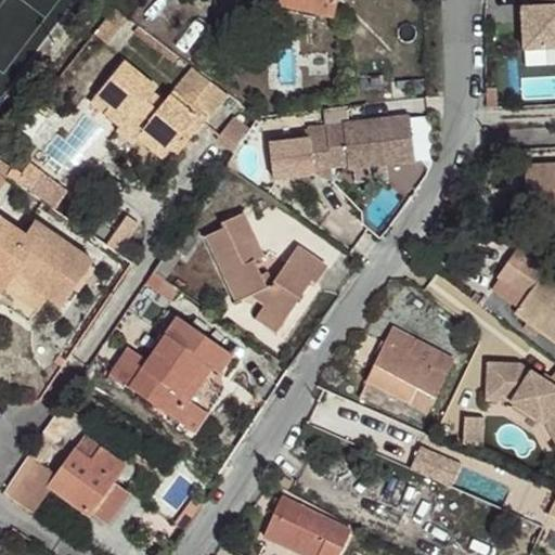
[(285,0),(272,0),(271,8),(315,17),(315,14),(318,7),(285,0)]
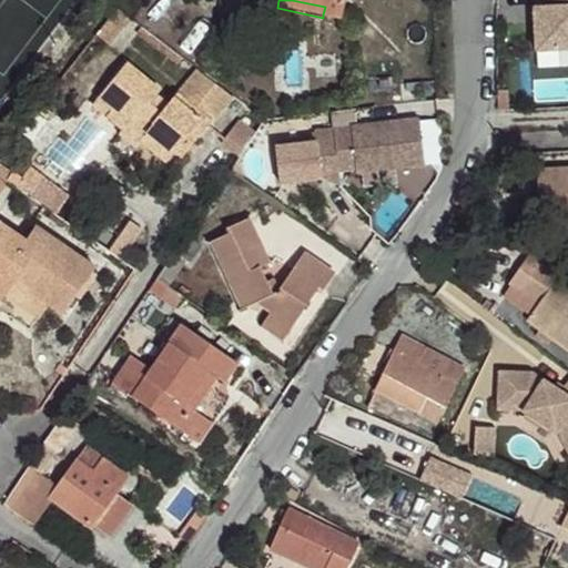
[(345,0),(292,0),(325,7),(323,14),(342,18),(345,0)]
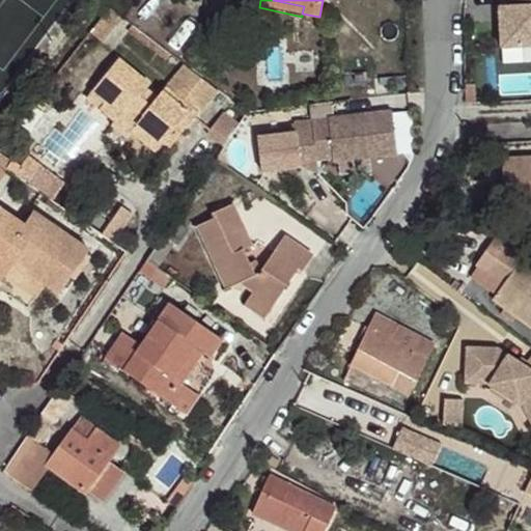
[(530,0),(519,0),(520,5),(508,6),(500,6),(501,47),(530,46),(530,0)]
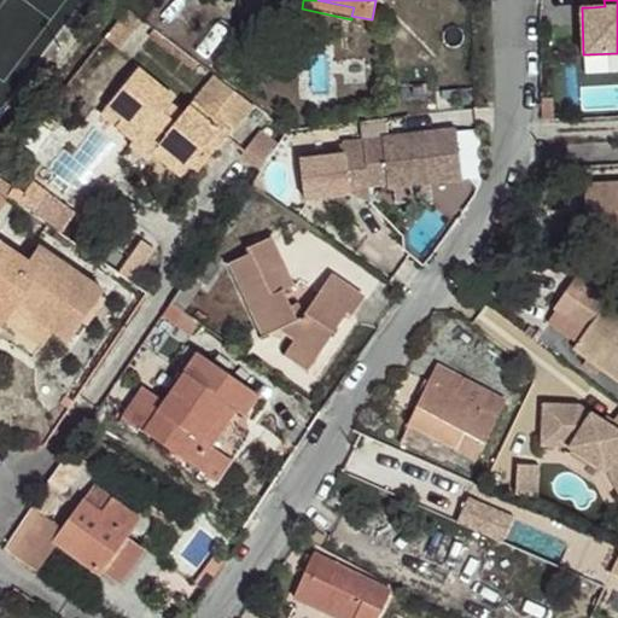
[(143,21),(128,10),(106,38),(121,50),(143,21)]
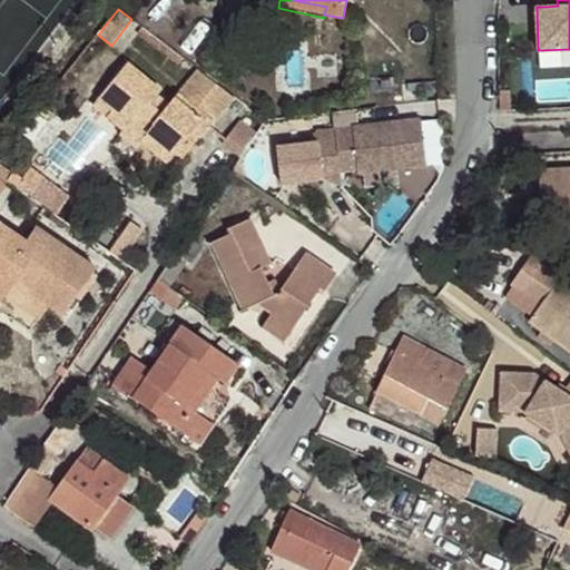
[(569,49),(538,50),(539,67),(569,66),(569,49)]
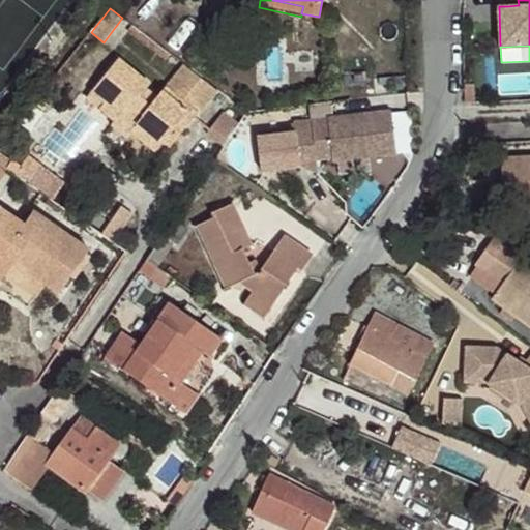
[(150,85),(118,58),(91,92),(104,104),(99,109),(115,121),(129,104),(144,115),(137,124),(162,145),(175,128),(180,135),(217,90),(185,65),(163,92),(163,91),(156,97),(150,107),(140,97),(146,89),(150,85)]
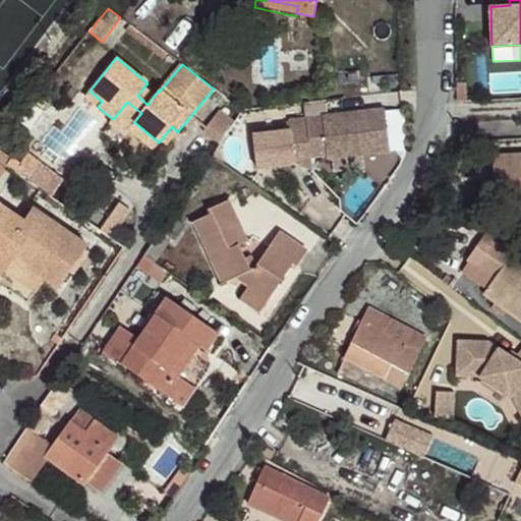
[(154,96),(143,88),(137,96),(148,105),(154,96)]
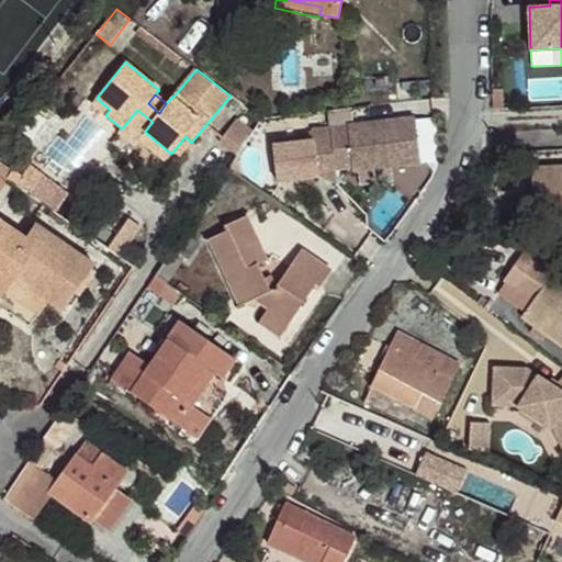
[(110,110),(97,98),(91,104),(105,115),(110,110)]
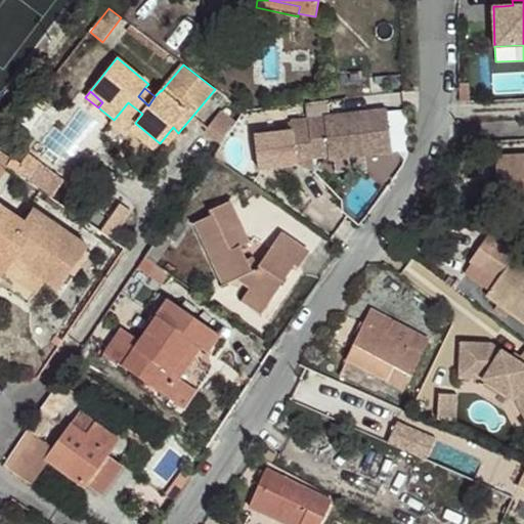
[(311,151),(312,159),(329,158),(329,161),(334,160),(364,156),(392,153),(387,110),(324,117),(322,101),(305,103),(308,119),(311,151)]
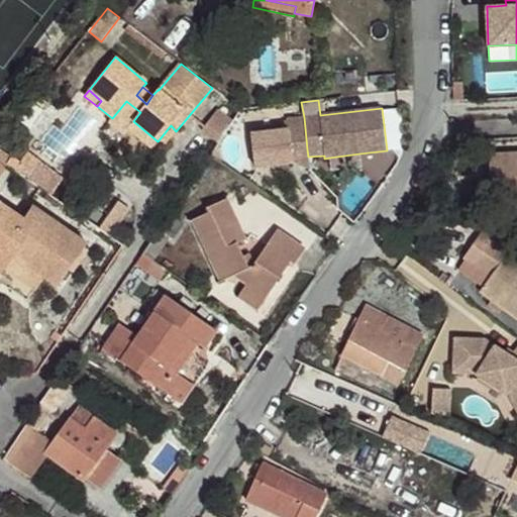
[(158,141),(133,121),(140,112),(126,101),(112,118),(111,118),(108,121),(147,154),(158,141)]
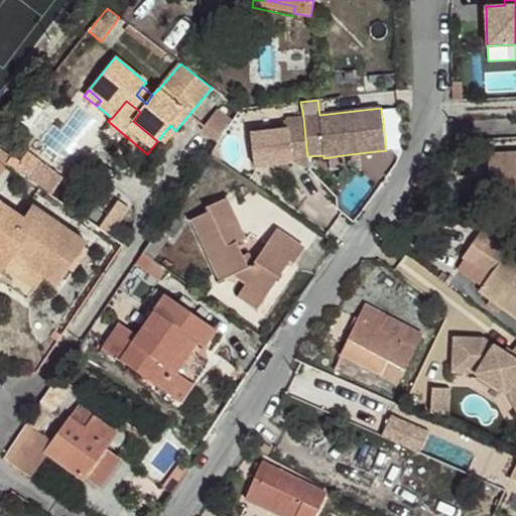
[(232,121),(218,108),(202,130),(218,142),(232,121)]
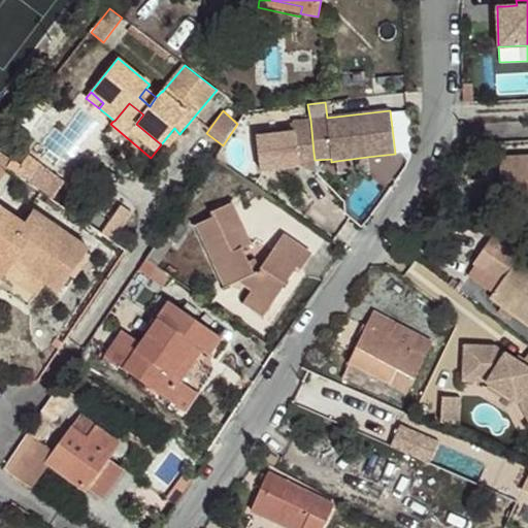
[(314,153),(310,120),(293,122),(294,131),(256,136),(260,171),(299,166),(299,162),(298,155),(314,153)]
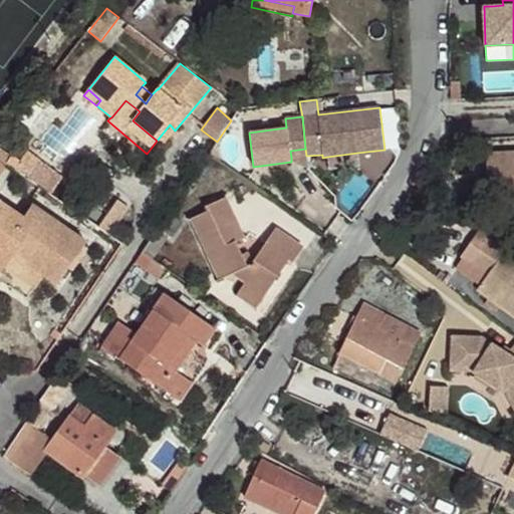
[(305,149),(290,151),(291,158),(306,156),(305,149)]
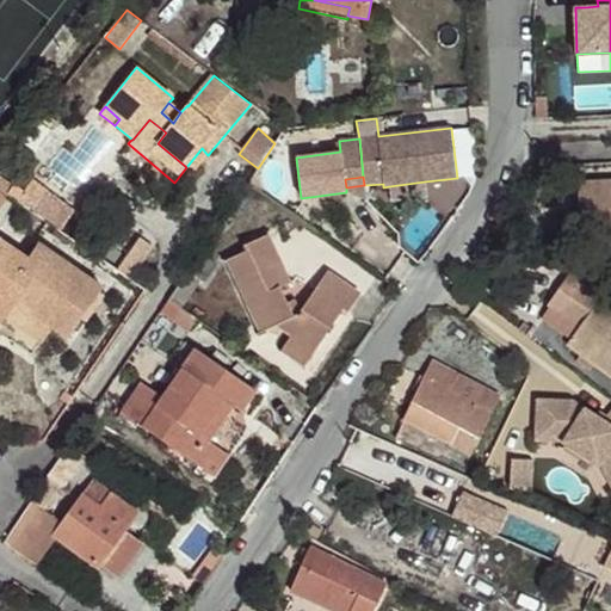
[(48,190),(34,179),(25,191),(18,186),(10,198),(31,213),(48,190)]
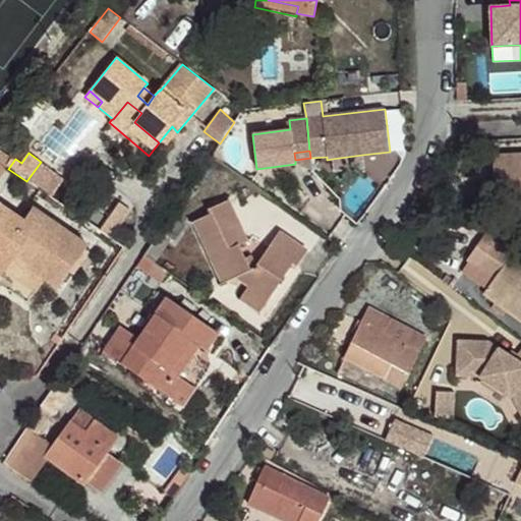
[(362,155),(332,159),(334,171),(364,168),(362,155)]
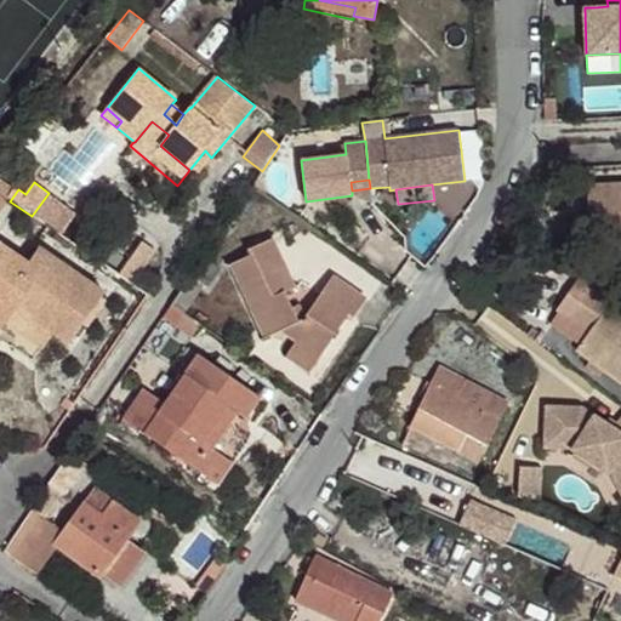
[(620,184),(587,187),(590,241),(620,240),(620,184)]
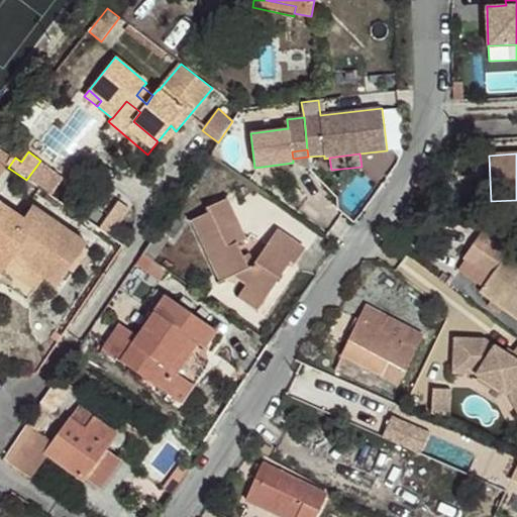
[(0,162),(0,177),(8,168),(0,162)]
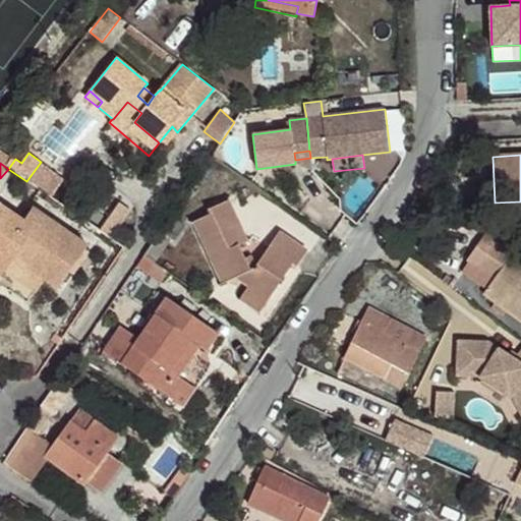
[(200,187),(193,183),(180,203),(186,207),(200,187)]
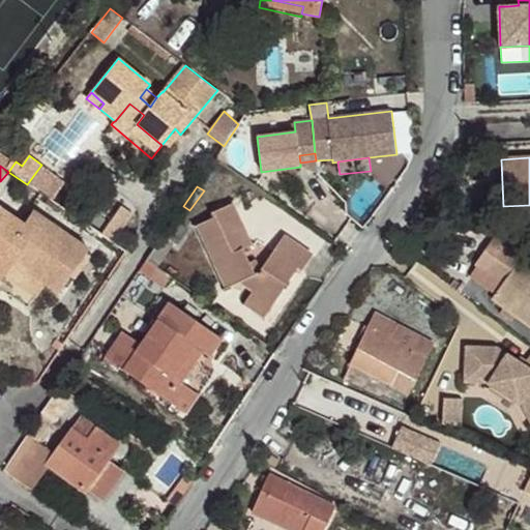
[(254,275),(242,249),(252,245),(233,204),(212,213),(214,218),(197,226),(227,289),(238,284),(253,292),(244,304),(264,318),(298,268),(302,270),(313,255),(284,236),(260,272),(254,275)]
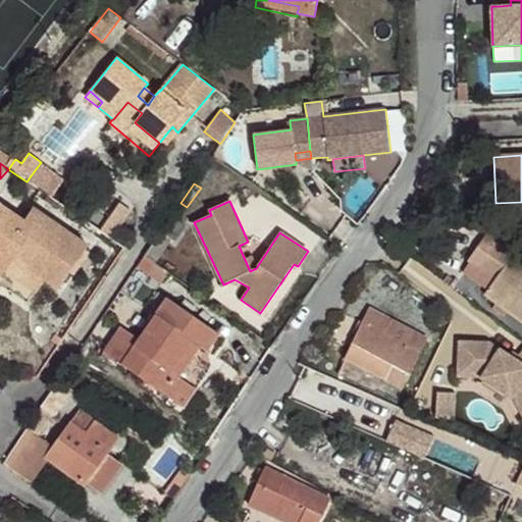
[(24,221),(0,204),(0,277),(0,278),(5,271),(13,259),(45,280),(59,290),(88,246),(33,208),(24,221)]
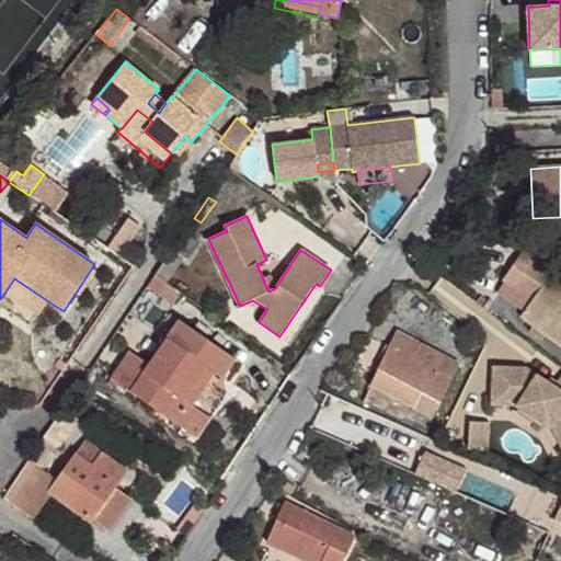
[(201,242),(185,231),(172,250),(184,258),(189,261),(201,242)]
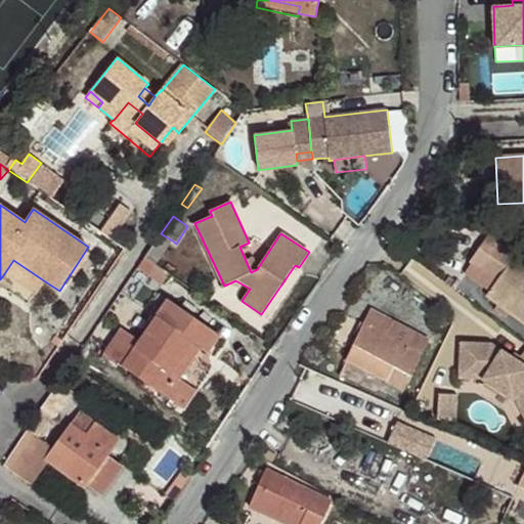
[(172,241),(161,233),(144,257),(145,257),(156,264),(172,241)]
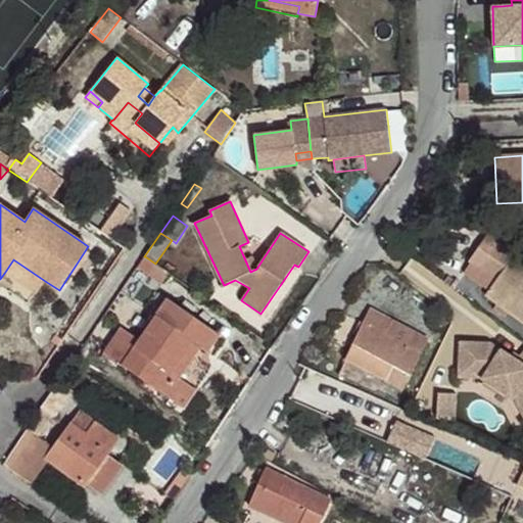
[(522,265),(512,257),(515,253),(487,234),(469,262),(470,263),(464,273),(488,290),(485,294),(497,304),(493,310),(505,318),(509,313),(522,322),(522,265)]
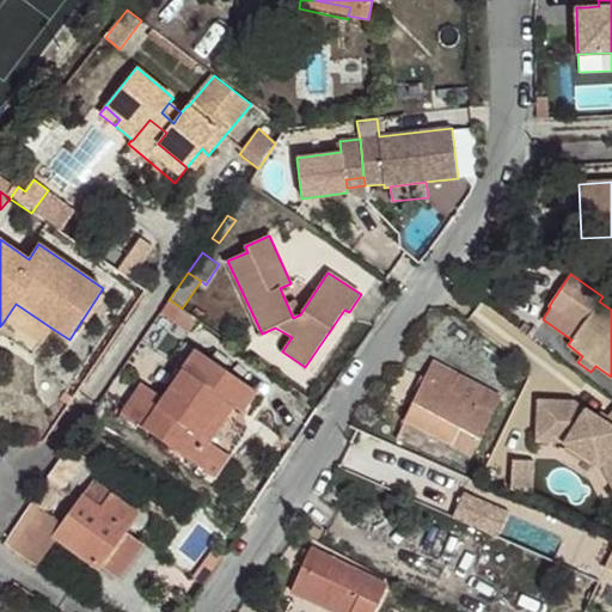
[(170,300),(169,300),(160,313),(189,334),(197,319),(182,308),(170,300)]
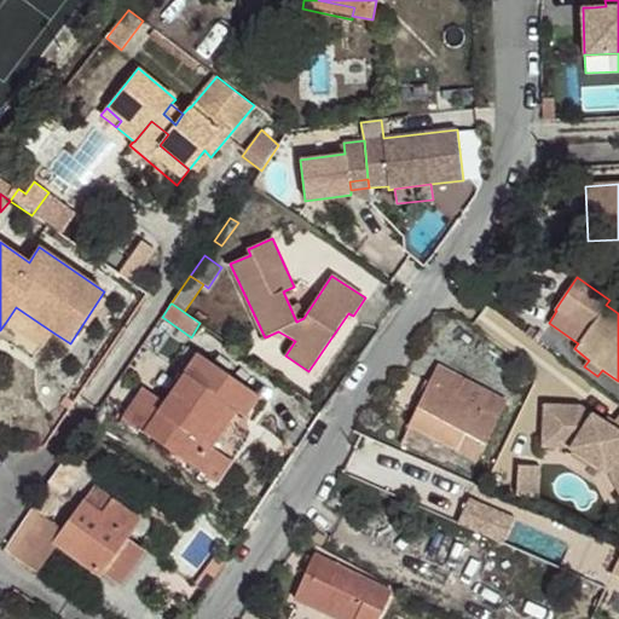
[(53,333),(16,307),(6,322),(44,347),(53,333)]
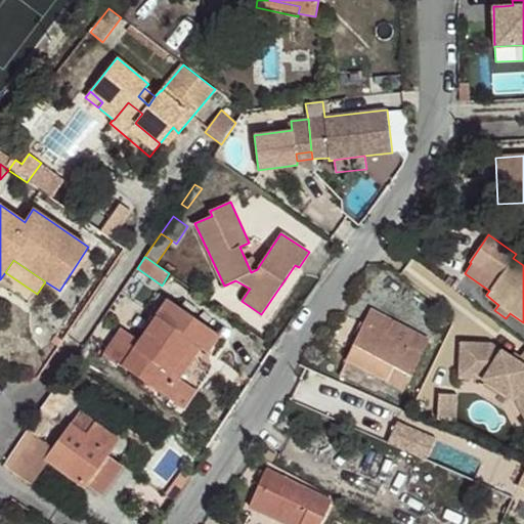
[(220,335),(168,299),(139,341),(122,329),(104,354),(113,360),(183,409),(195,390),(180,379),(172,374),(193,343),(202,349),(208,353),(220,335)]
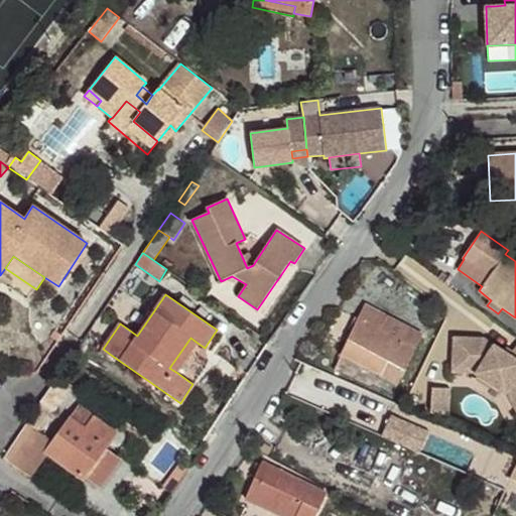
[(400,379),(424,330),(366,301),(359,314),(350,335),(342,351),(400,379)]
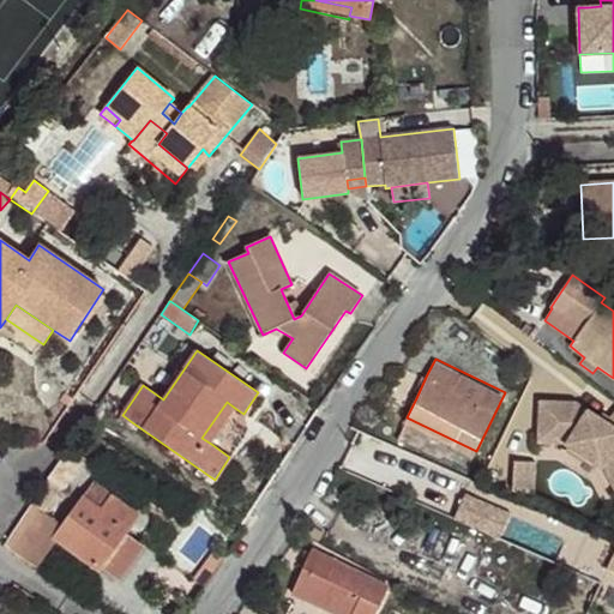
[(408,395),(416,398),(427,374),(419,369),(408,395)]
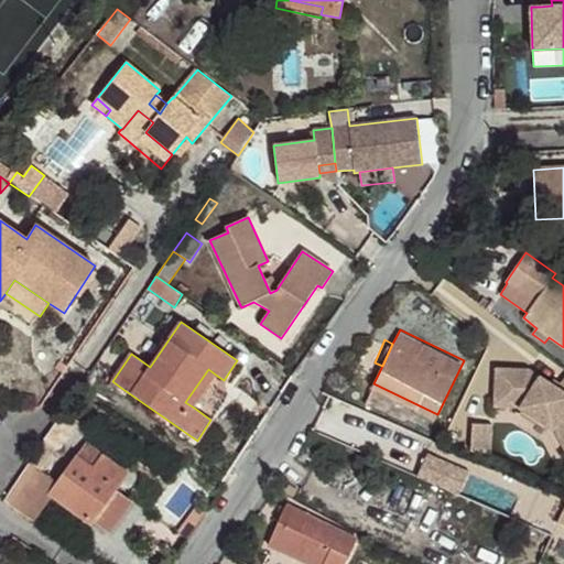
[(217,376),(208,369),(185,402),(194,408),(217,376)]
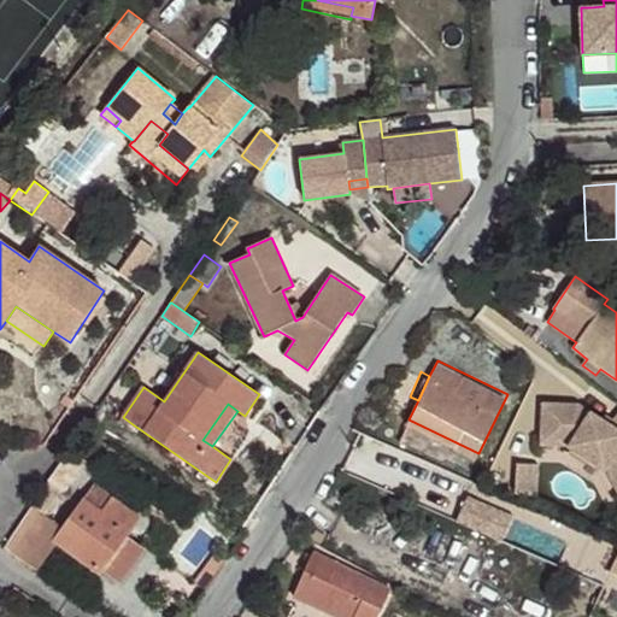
[(607,471),(616,489),(616,429),(609,425),(577,405),(542,404),(541,444),(565,445),(607,471)]
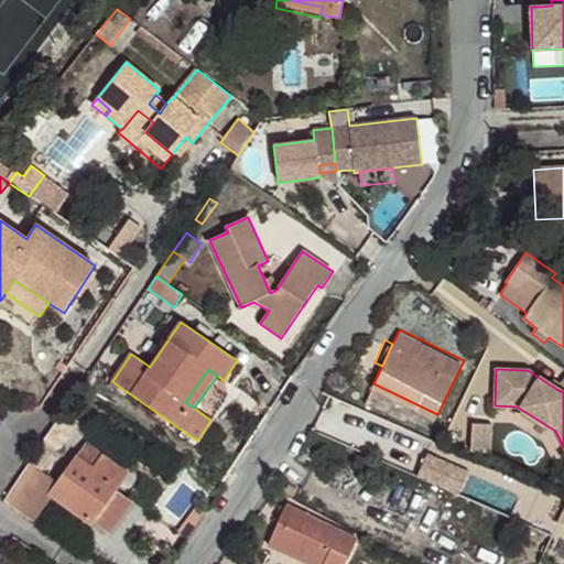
[(128,473),(87,443),(50,494),(90,525),(93,522),(116,489),(128,473)]
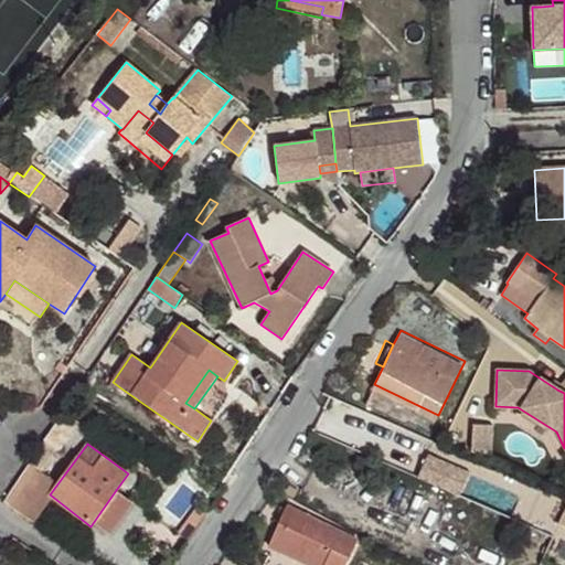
[(131,502),(116,490),(93,523),(109,534),(131,502)]
